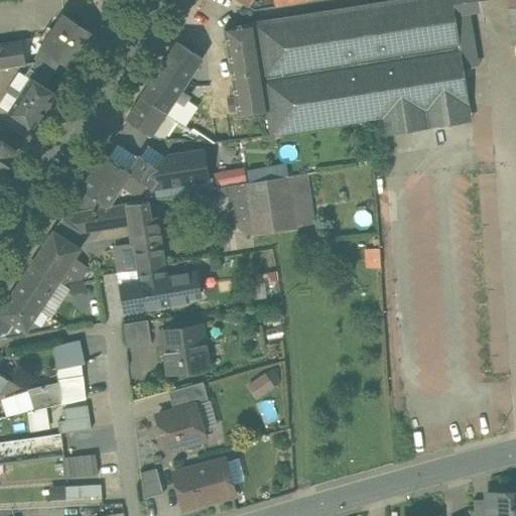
[(453,0),(388,0),(253,21),(253,22),(225,27),(239,115),(267,110),(271,135),(383,119),(386,135),(472,119),(470,104),(464,69),(456,13),(453,0)]
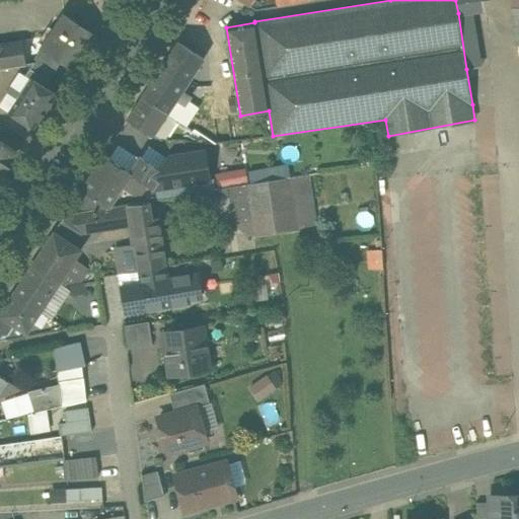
[(243,0),(256,8),(277,5),(276,0),(243,0)]
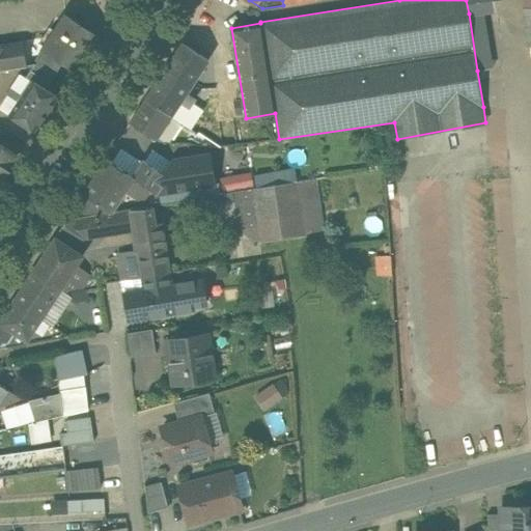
[(483,11),(469,14),(477,71),(493,67),(483,11)]
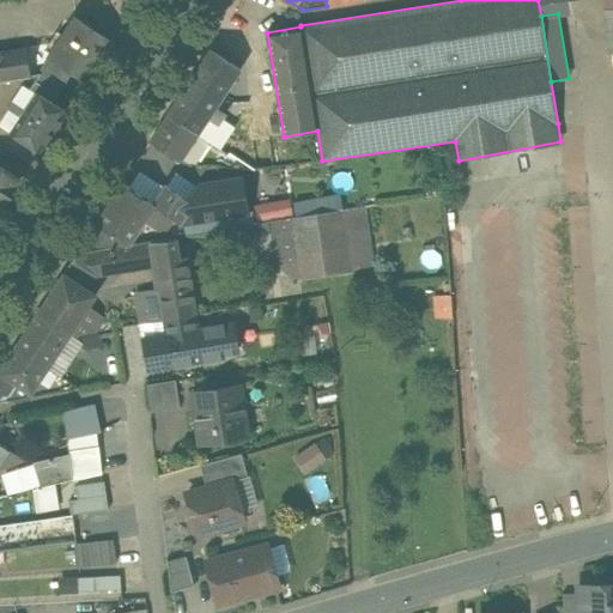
[(113,40),(76,17),(74,18),(50,55),(49,55),(48,56),(49,56),(73,72),(86,80),(87,79),(111,41),(113,41),(113,40)]
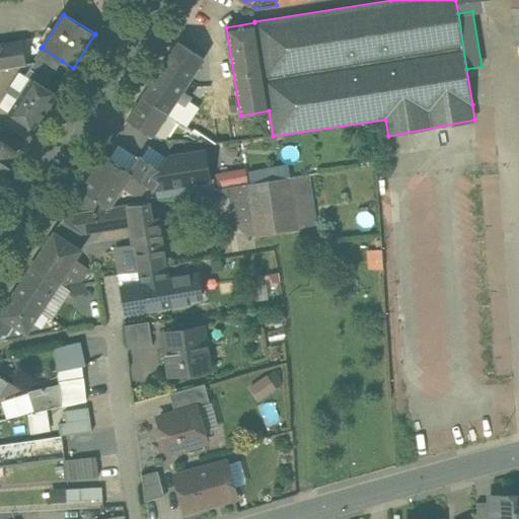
[(22,41),(0,44),(0,68),(25,65),(22,41)]
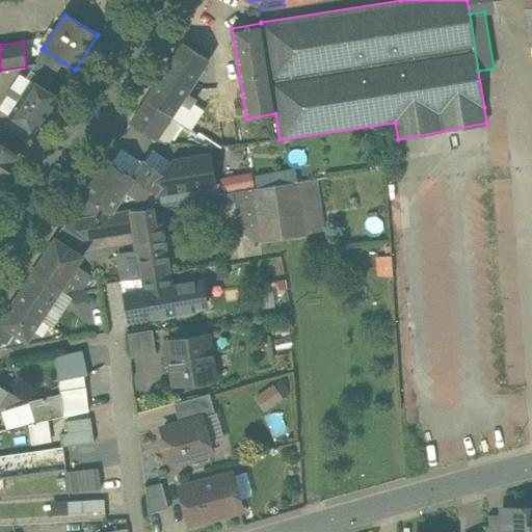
[(209,60),(183,43),(166,68),(192,85),(209,60)]
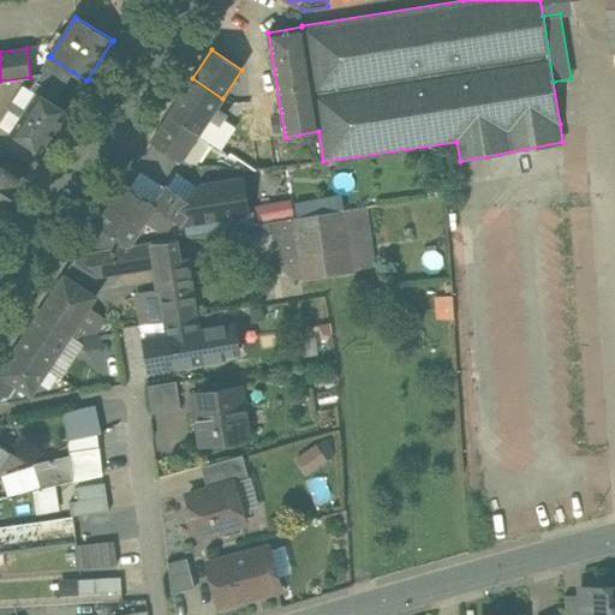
[(73,72),(49,57),(41,70),(65,84),(73,72)]
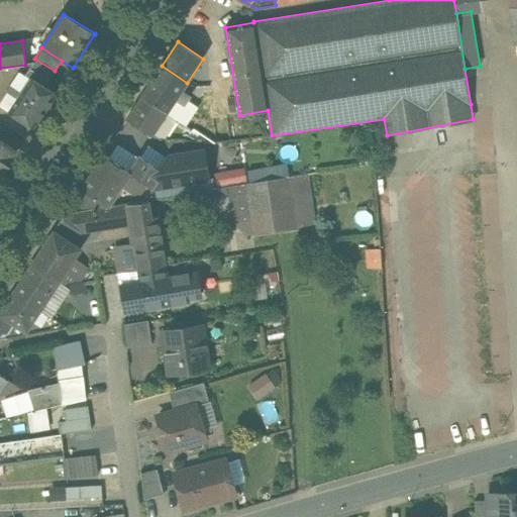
[(187,83),(162,66),(142,95),(168,112),(177,99),(185,104),(190,96),(182,90),(187,83)]
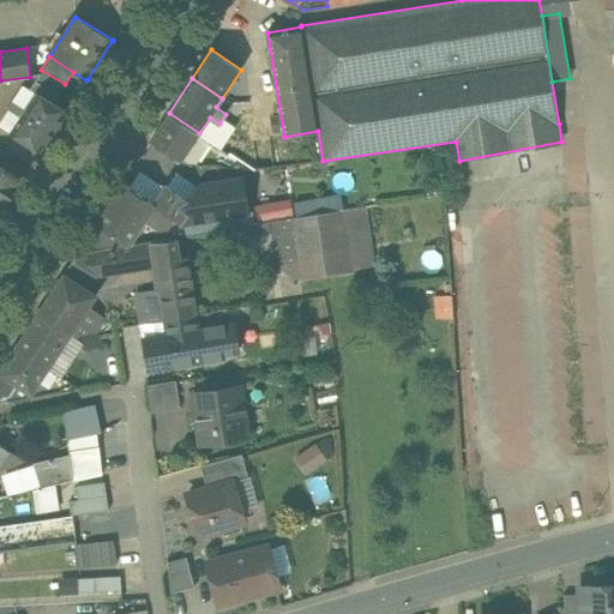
[(60,96),(36,80),(26,94),(32,98),(20,118),(10,110),(1,124),(41,150),(67,110),(55,103),(60,96)]
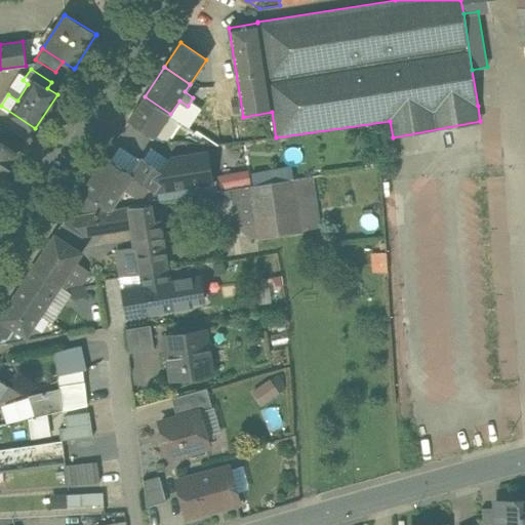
[(170,114),(145,96),(129,119),(155,136),(170,114)]
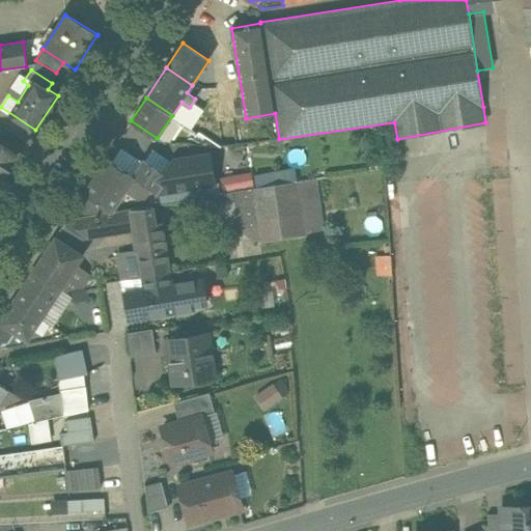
[(19,156),(0,142),(0,178),(2,180),(3,180),(19,156)]
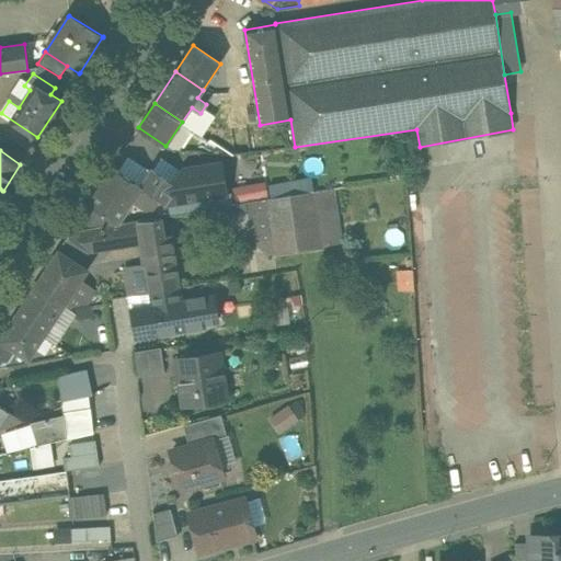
[(140,184),(113,167),(89,203),(118,222),(133,201),(141,185),(140,184)]
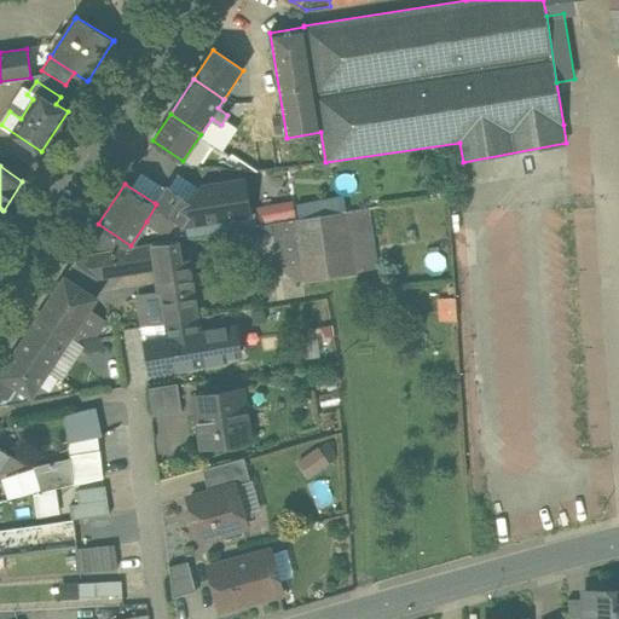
[(227,196),(196,202),(195,204),(167,185),(155,203),(156,204),(146,221),(167,236),(177,220),(185,226),(183,230),(184,237),(212,233),(232,230),(227,196)]
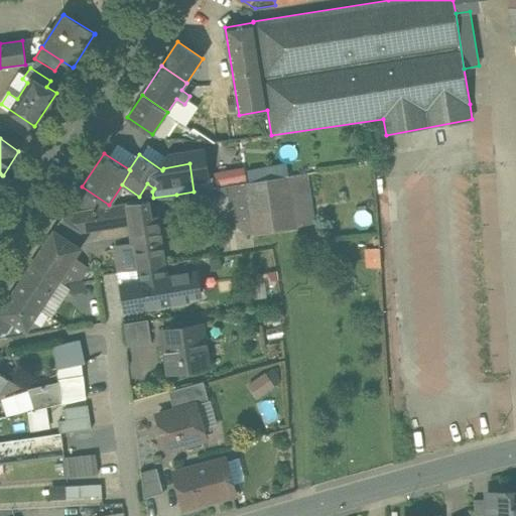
[(227,186),(241,183),(239,168),(213,172),(216,188),(227,186)]
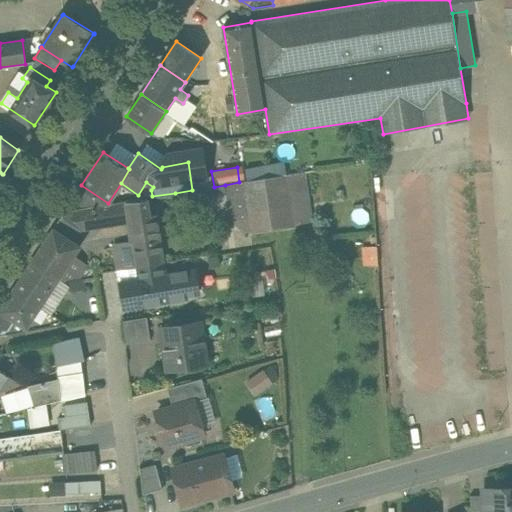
[(229,207),(230,217),(246,232),(295,225),(313,221),(305,172),(239,182),(225,185),(229,207)]
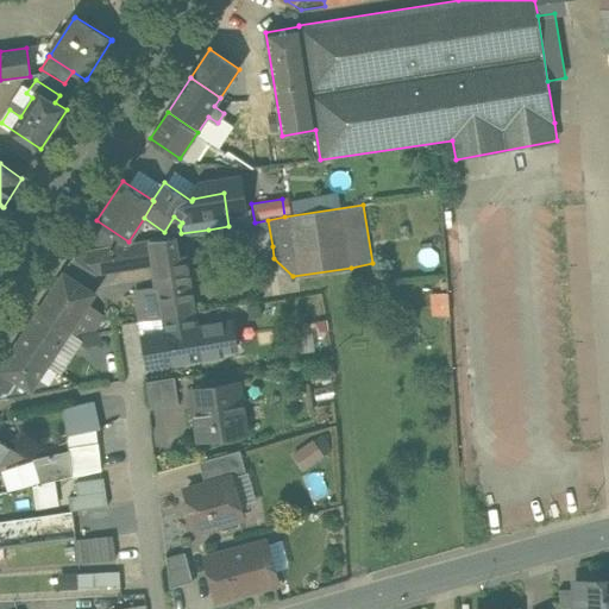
[(255,223),(228,226),(208,230),(212,256),(272,246),(268,220),(255,223)]
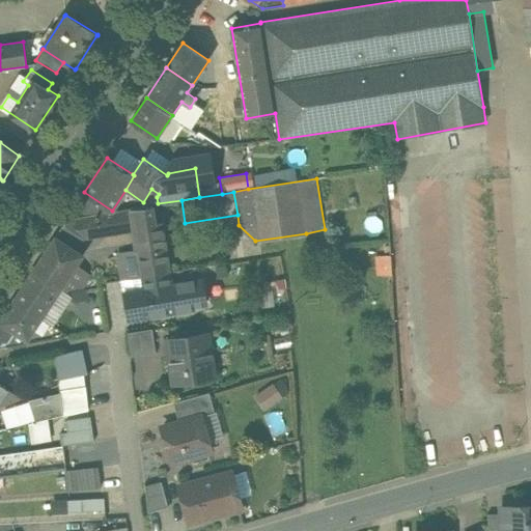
[(151,204),(132,207),(135,229),(137,242),(164,238),(162,224),(155,225),(151,204)]
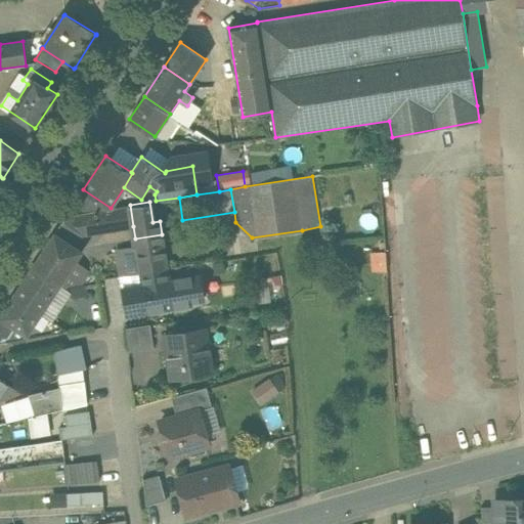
[(111,208),(66,215),(62,221),(81,234),(133,226),(130,205),(111,208)]
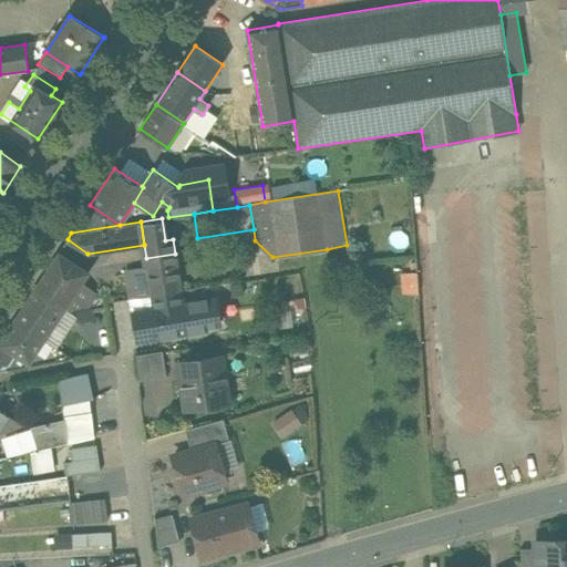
[(90,271),(59,251),(34,288),(65,308),(82,284),(90,271)]
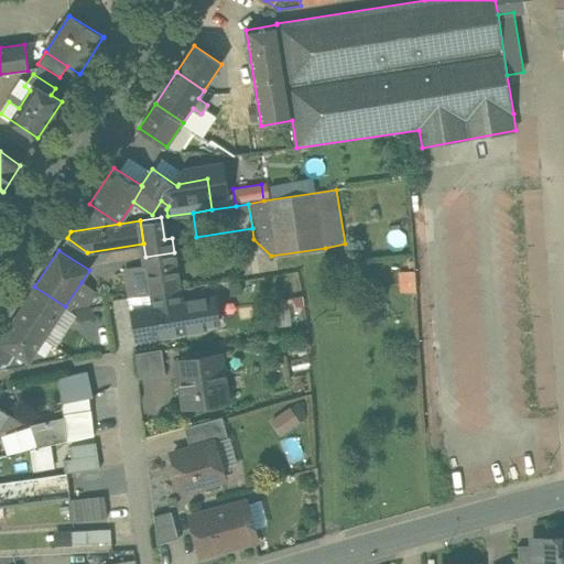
[(174,252),(145,257),(147,266),(151,294),(180,290),(174,252)]
